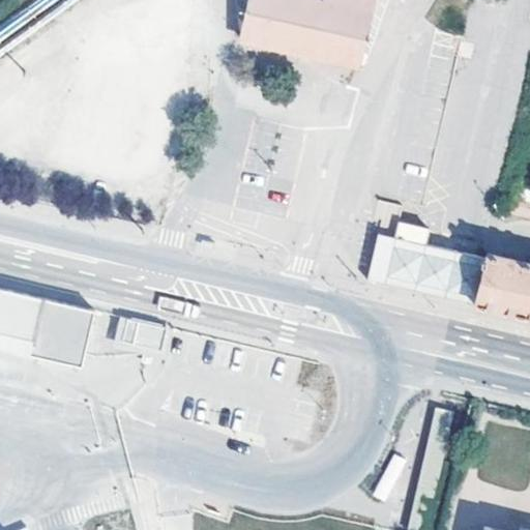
[(357,65),(372,0),(246,0),(239,37),(357,65)]
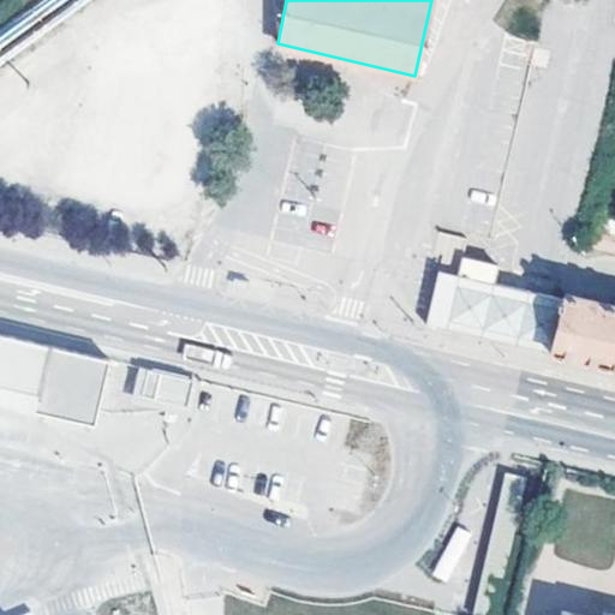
[(592,245),(614,250),(614,214),(601,210),(592,245)]
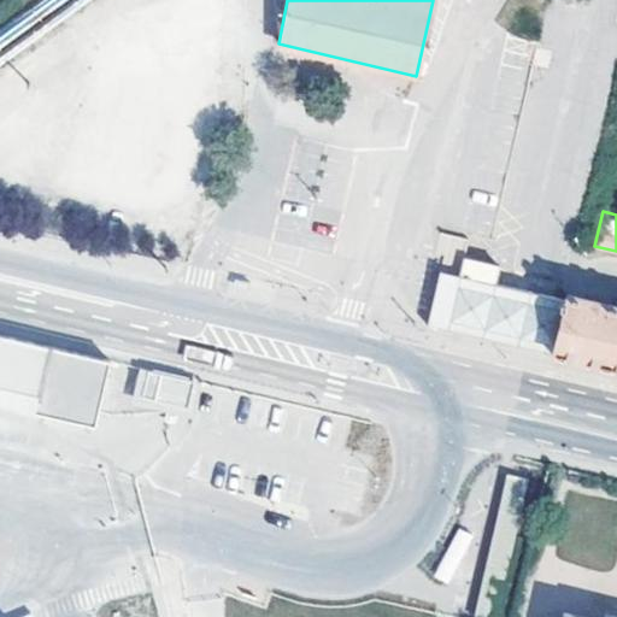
[(448,236),(425,324),(479,336),(494,269),(464,260),(468,241),(448,236)]
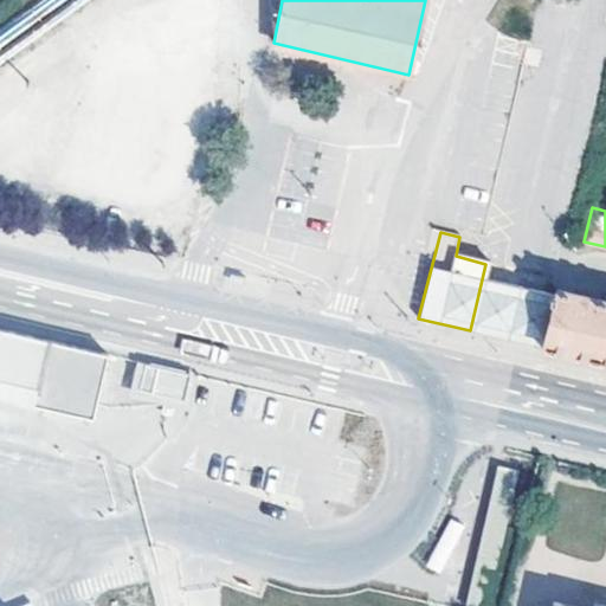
[(490,265),(485,264),(470,330),(541,347),(554,296),(487,279),(490,265)]
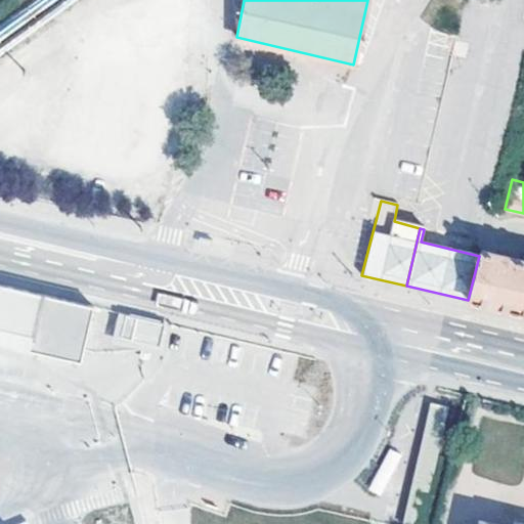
[(479,256),(468,300),(514,311),(523,313),(523,260),(479,251),(479,256)]
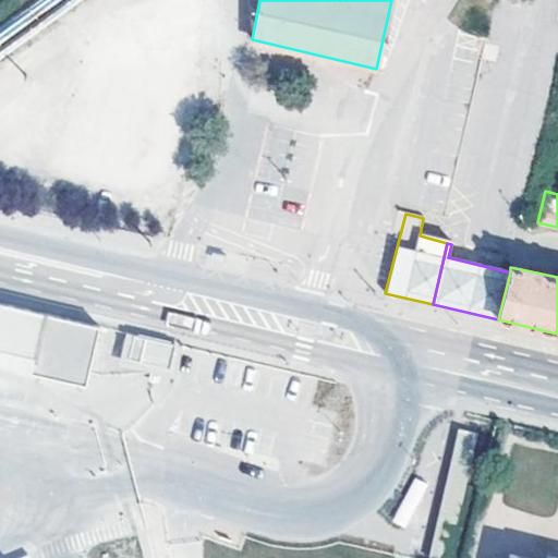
[(0,365),(85,385),(98,328),(0,305),(0,365)]
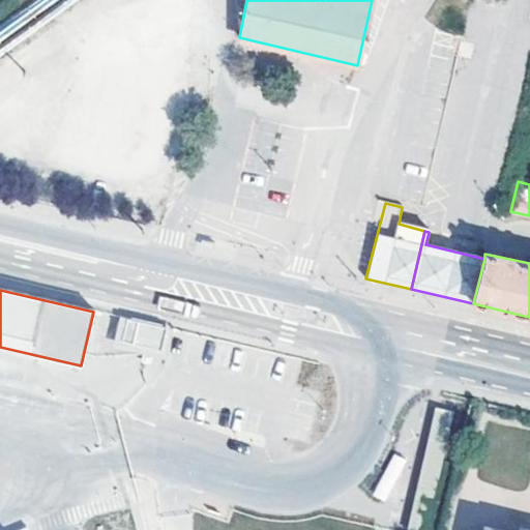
[(159,348),(164,328),(125,320),(121,340),(159,348)]
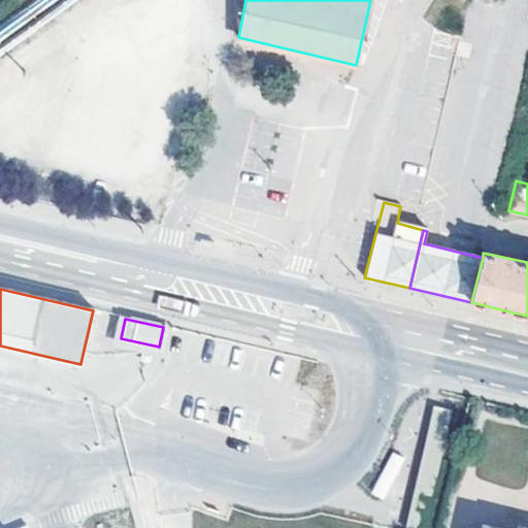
[(403,527),(419,527),(449,408),(431,404),(402,527),(403,527)]
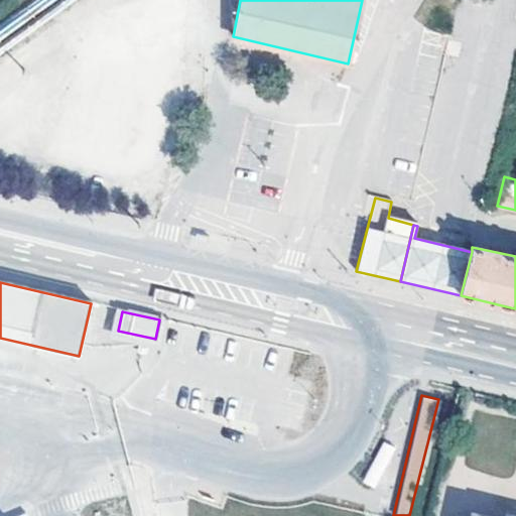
[(382,442),(365,484),(376,489),(394,447),(382,442)]
